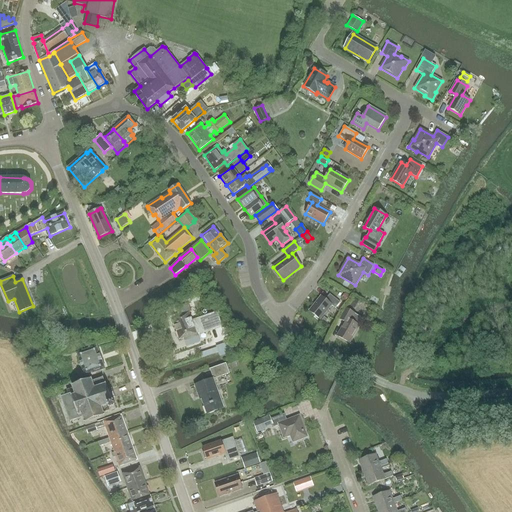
[(335,308),(340,302),(330,294),(325,300),(321,296),(309,311),(320,320),(332,305),(335,308)]
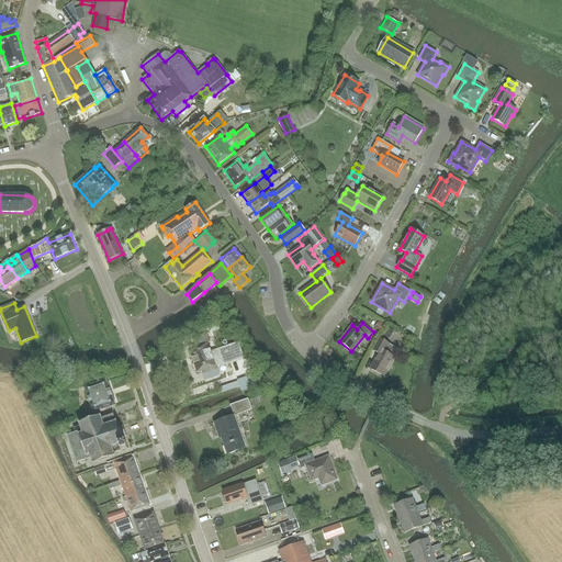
[(389,338),(393,329),(385,326),(382,334),(389,338)]
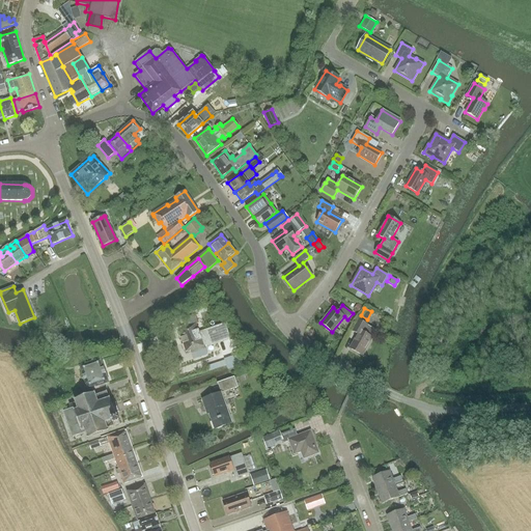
[(178,330),(187,353),(204,346),(208,344),(206,336),(201,338),(196,325),(199,324),(196,314),(183,318),(186,328),(178,330)]
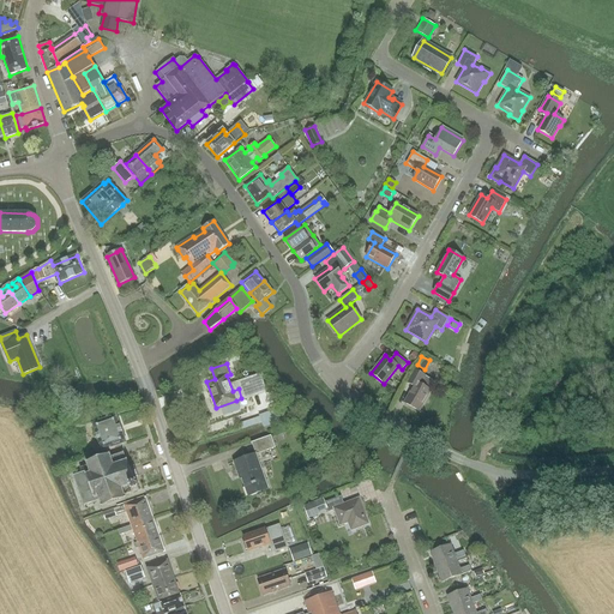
[(404,403),(419,411),(431,390),(434,383),(426,378),(427,377),(414,369),(407,383),(414,386),(404,403)]
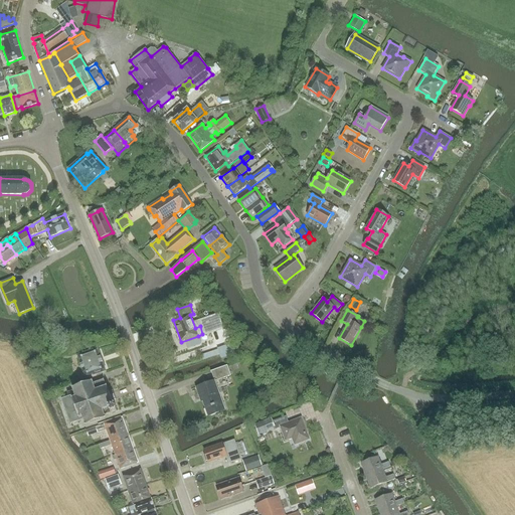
[(203,321),(207,333),(221,328),(217,316),(203,321)]
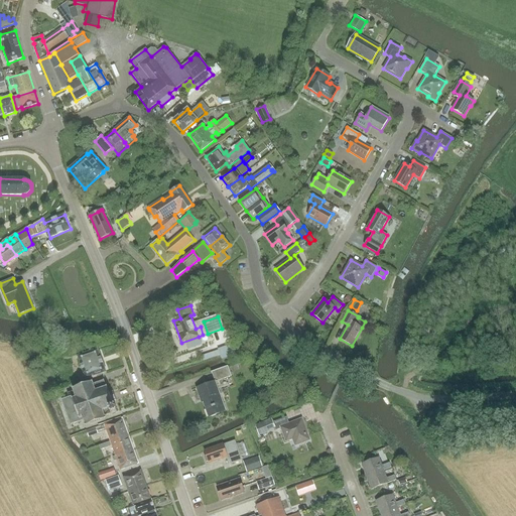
[(221,350),(224,360),(238,356),(234,346),(221,350)]
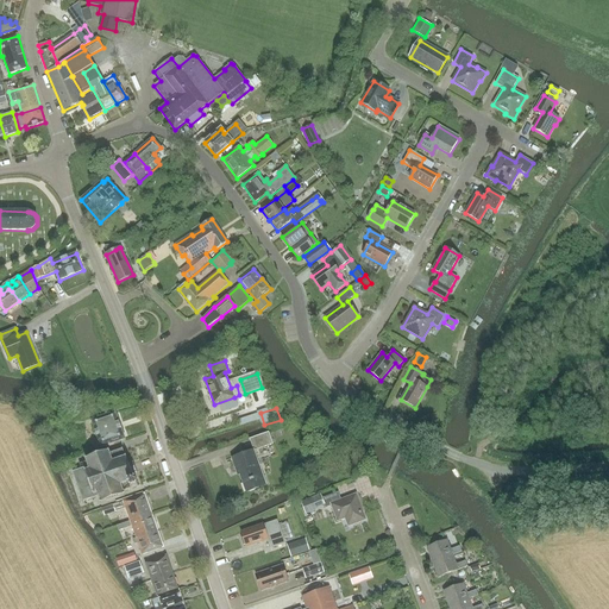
[(61,424),(62,415),(48,412),(46,420),(61,424)]
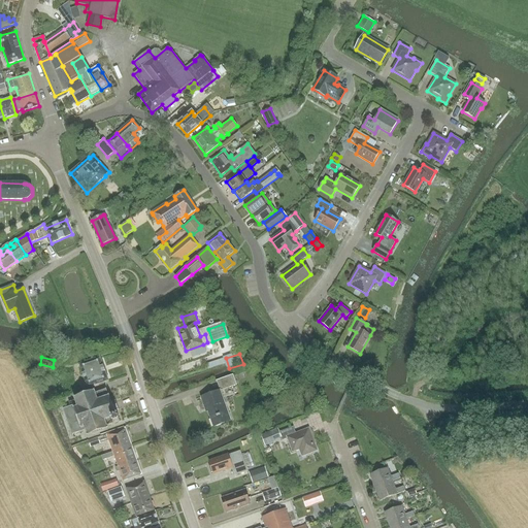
[(79,364),(86,384),(88,388),(108,381),(100,357),(79,364)]
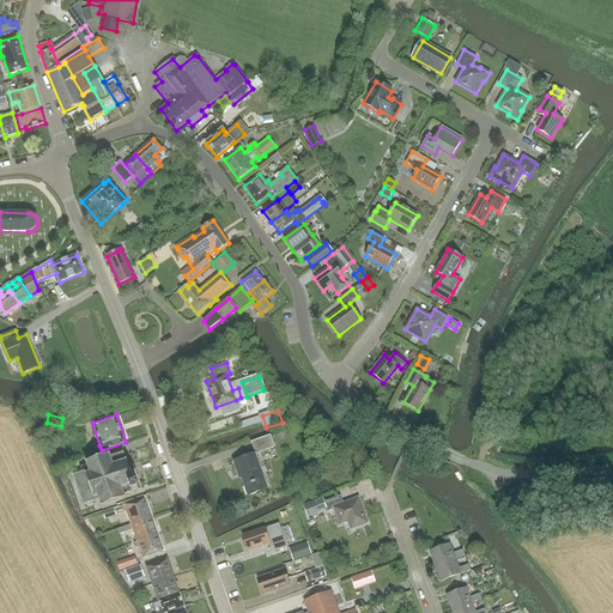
[(256,441),(260,453),(275,447),(271,435),(256,441)]
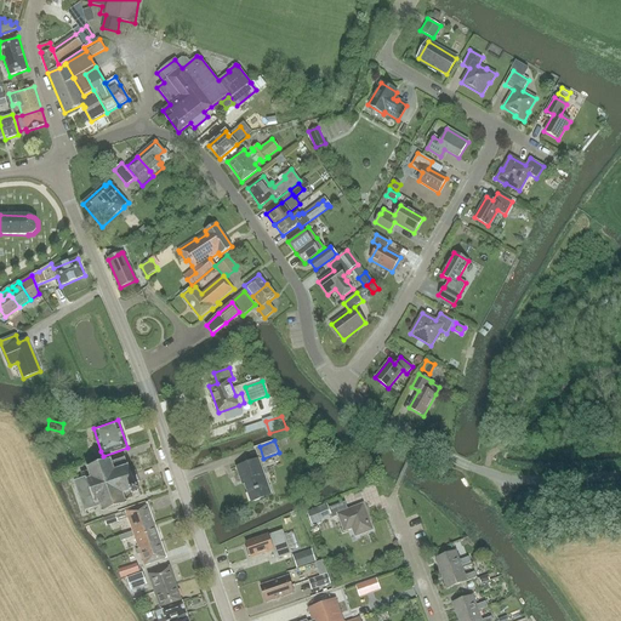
[(127,506),(125,501),(134,497),(134,499),(141,496),(138,488),(137,489),(135,483),(140,482),(136,471),(131,472),(129,466),(125,457),(112,462),(112,460),(87,468),(89,471),(81,474),(84,479),(75,482),(85,511),(101,506),(103,513),(127,506)]
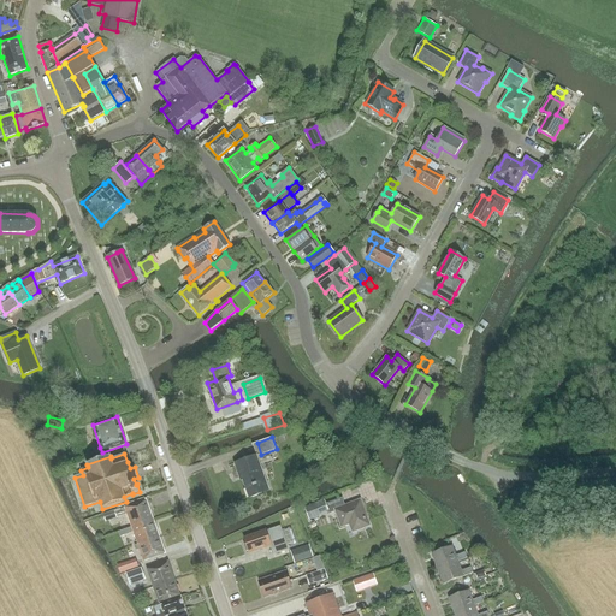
[(249,498),(265,492),(262,484),(266,483),(256,456),(235,463),(238,475),(242,474),(243,480),(249,498)]
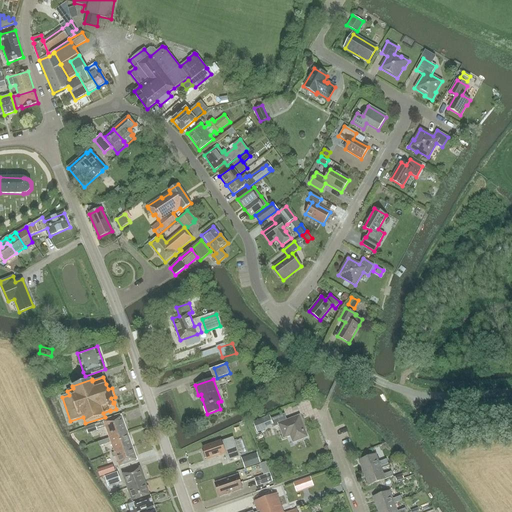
[(287,421),(284,414),(270,419),(273,427),(279,425),(284,438),(294,434),(297,441),(307,437),(299,416),(287,421)]
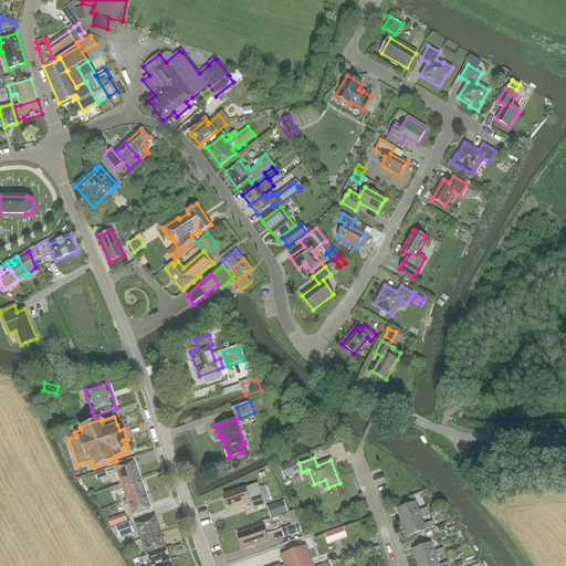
[(97,479),(105,477),(117,472),(122,484),(140,478),(135,459),(115,467),(105,470),(105,469),(95,473),(97,479)]
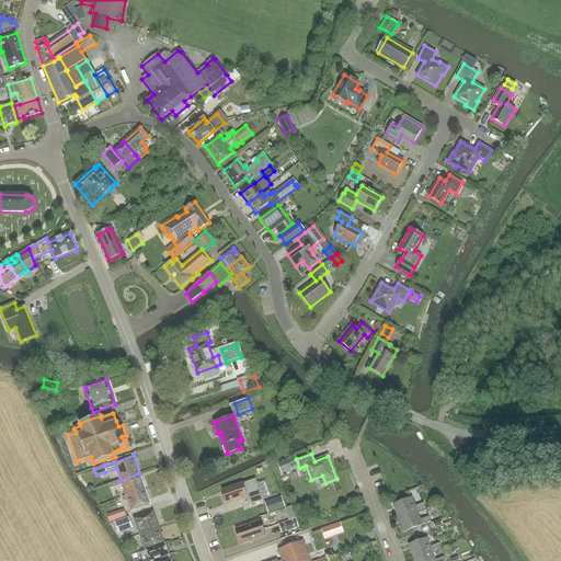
[(288,458),(277,462),(282,472),(282,473),(293,470),(292,468),(288,458)]
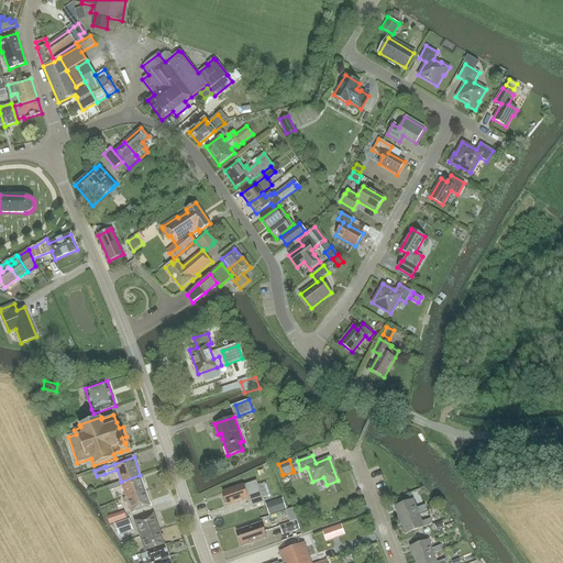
[(121,482),(109,486),(110,492),(122,487),(127,497),(145,490),(140,475),(121,482)]
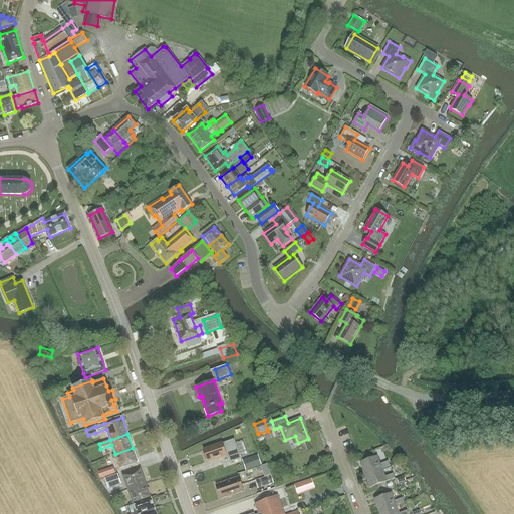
[(228,444),(234,442),(232,434),(225,436),(228,443),(223,444),(223,443),(204,450),(205,454),(204,455),(206,460),(207,460),(208,462),(227,455),(226,454),(231,453),(228,444)]
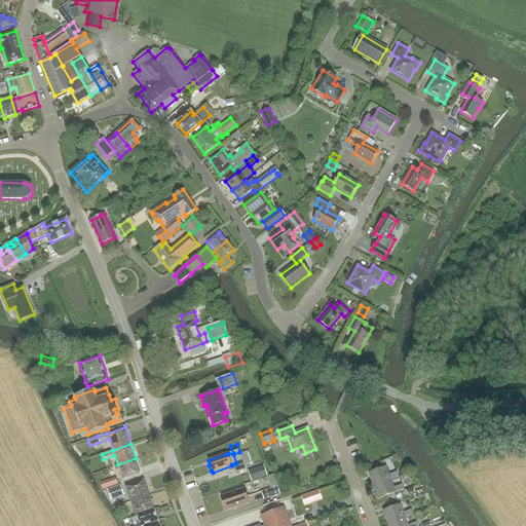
[(123,479),(141,473),(136,458),(118,464),(123,479)]
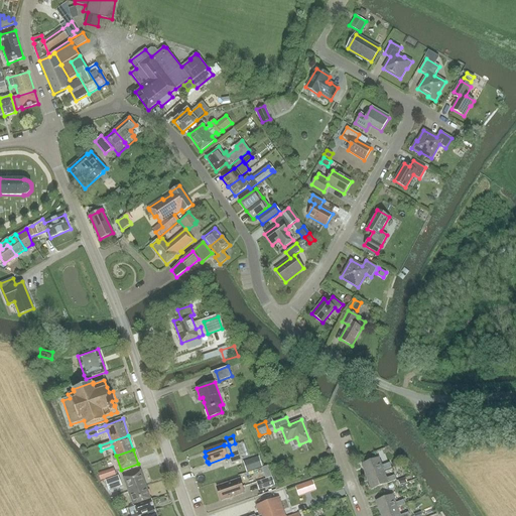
[(259,457),(243,462),(247,472),(261,468),(262,467),(259,457)]
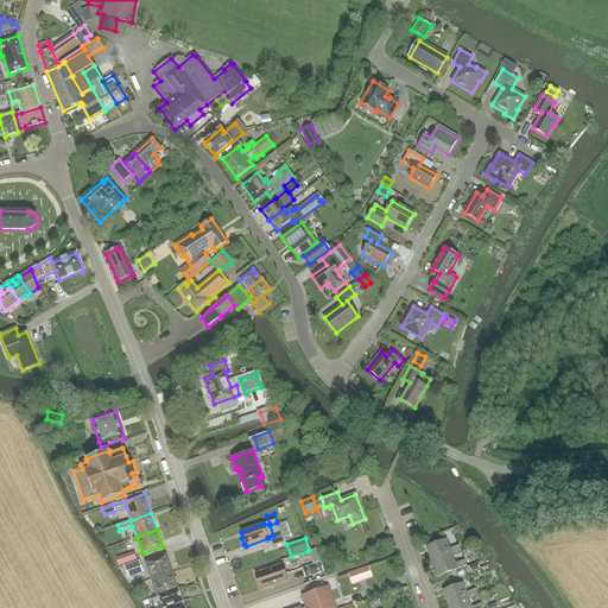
[(460,545),(450,549),(447,539),(426,546),(432,562),(453,555),(461,551),(460,545)]
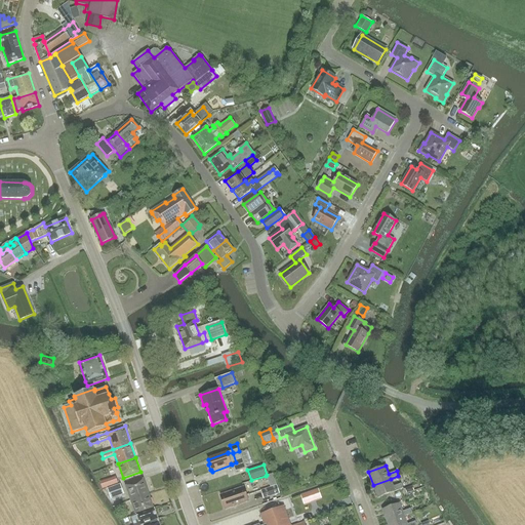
[(266,476),(270,487),(260,490),(265,502),(280,497),(276,485),(272,474),(267,475),(266,476)]
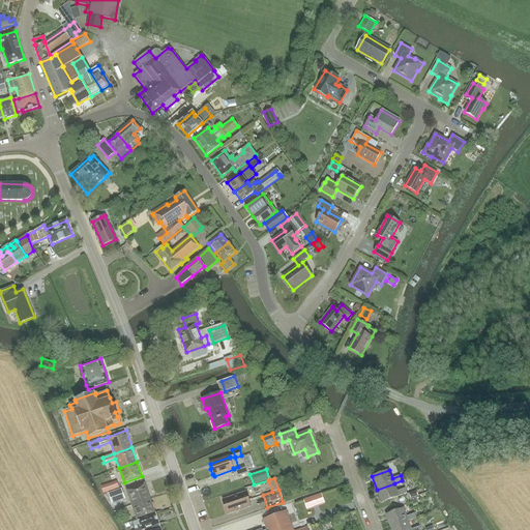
[(105,493),(118,488),(116,480),(102,486),(105,493)]
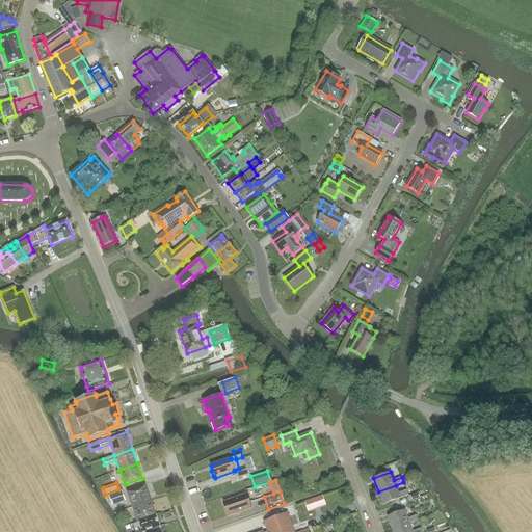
[(151,500),(145,485),(127,491),(132,507),(151,500)]
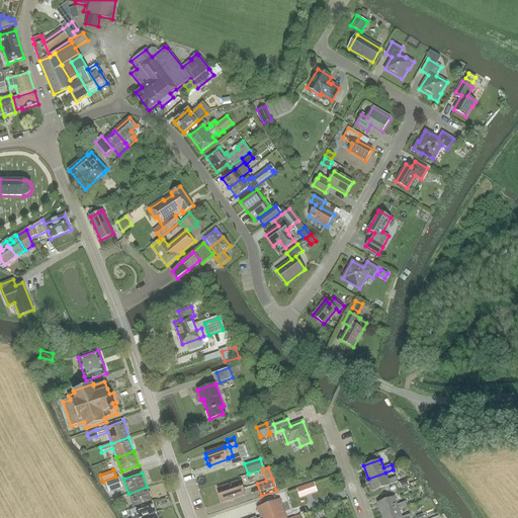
[(390,485),(398,482),(396,478),(389,481),(385,472),(368,479),(373,492),(390,485)]
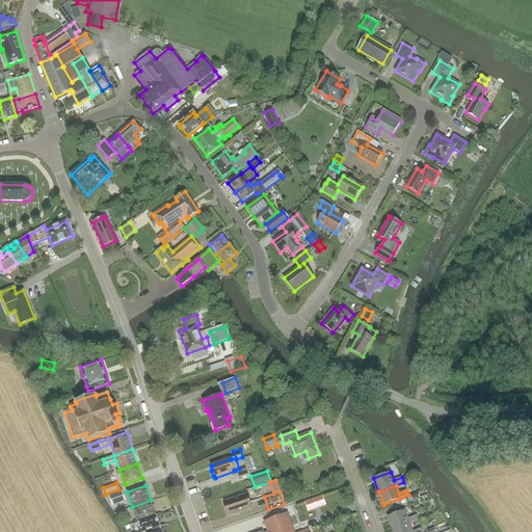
[(122,490),(109,496),(113,506),(126,502),(122,490)]
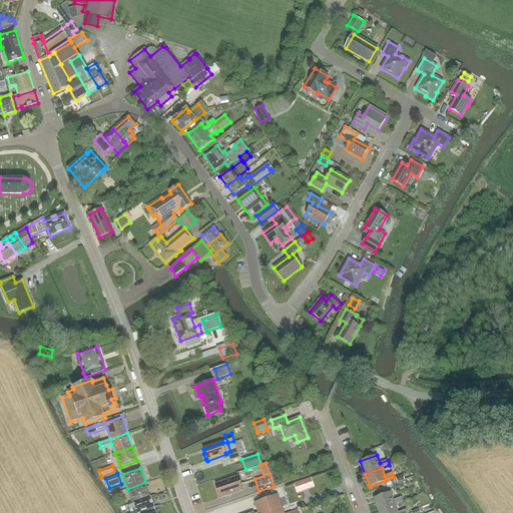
[(220,497),(242,490),(238,477),(215,484),(220,497)]
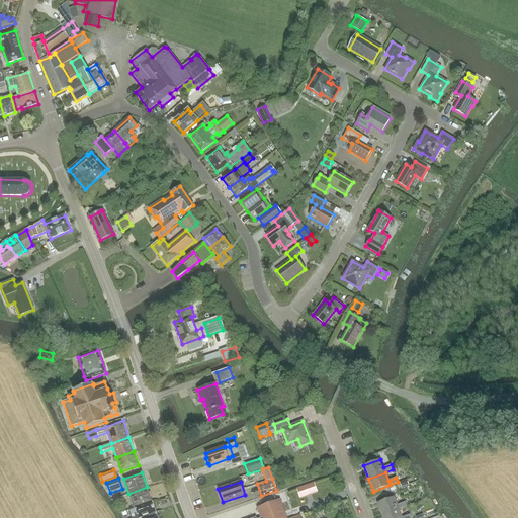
[(314,482),(308,485),(312,494),(318,492),(314,482)]
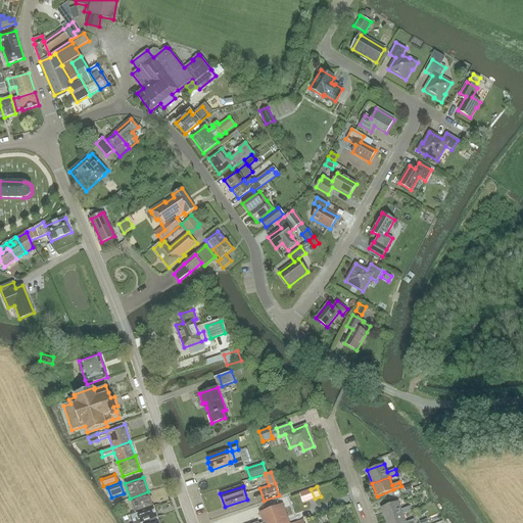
[(153,506),(148,491),(130,498),(135,513),(136,512),(153,506)]
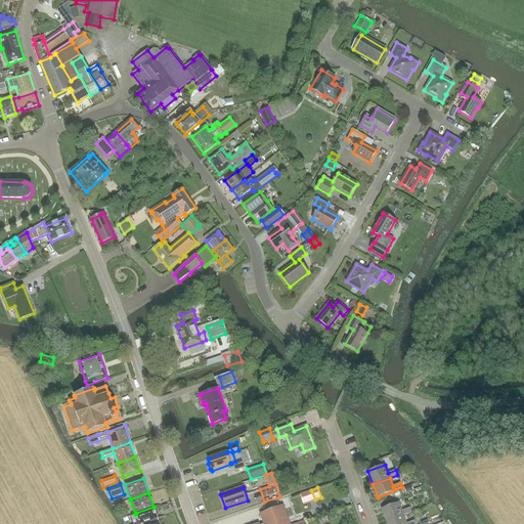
[(409,508),(402,511),(399,503),(382,509),(387,522),(403,515),(404,516),(411,513),(409,508)]
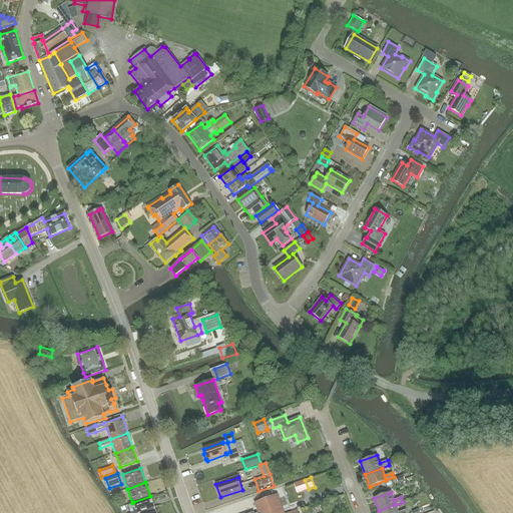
[(298,512),(298,510),(289,512),(284,512),(278,494),(254,502),(258,512),(253,512),(251,512),(298,512)]
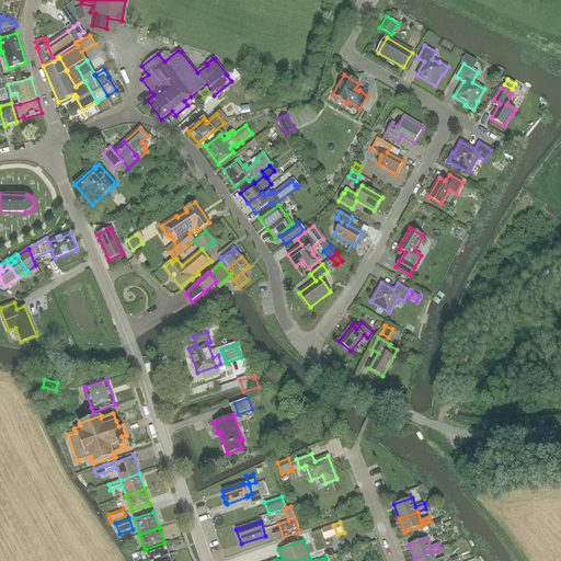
[(151,560),(169,554),(164,542),(146,549),(149,557),(146,558),(146,559),(142,560),(141,560),(151,560)]
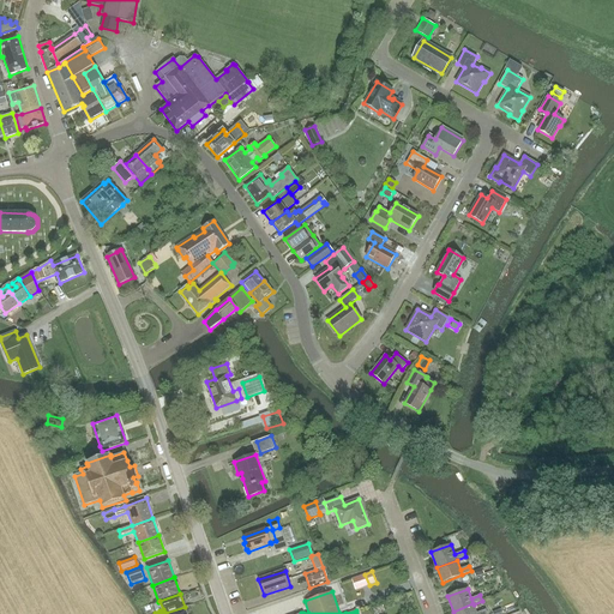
[(477,613),(474,605),(473,603),(453,612),(453,613),(487,613),(486,609),(477,613)]
